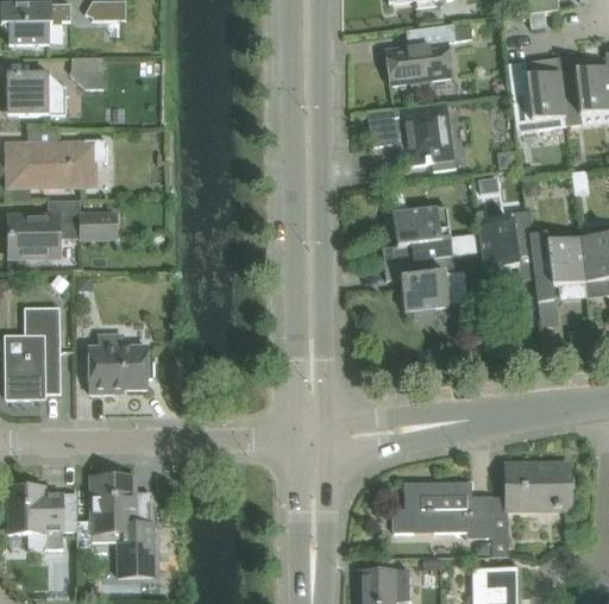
[(92,19),(126,19),(125,0),(92,0),(85,12),(92,17),(92,19)]
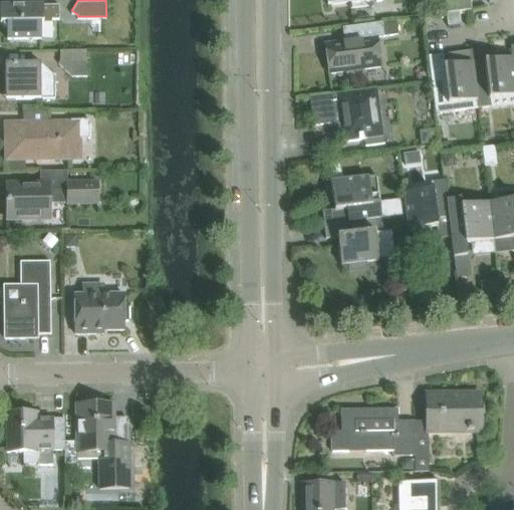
[(459,8),(471,7),(472,7),(471,0),(447,0),(448,10),(459,8)]
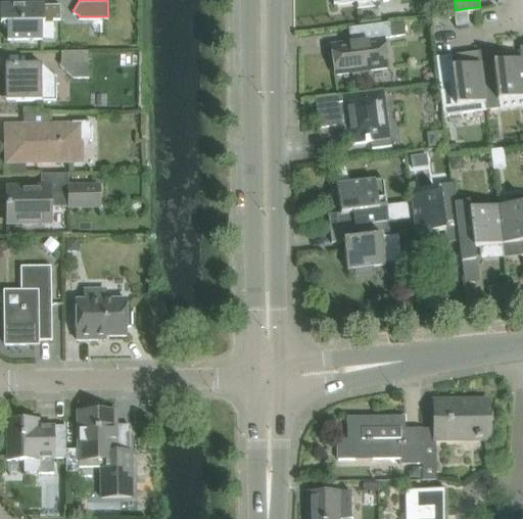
[(44,2),(0,2),(0,21),(3,21),(3,22),(5,25),(7,25),(7,37),(42,37),(42,20),(53,20),(53,17),(60,16),(60,2),(44,2)]
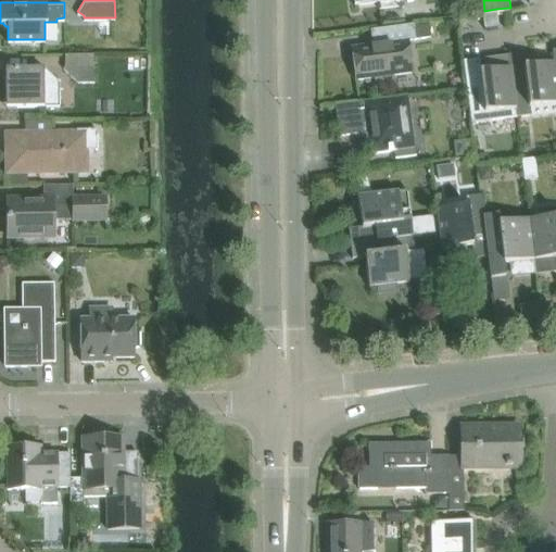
[(498,23),(496,9),(484,11),(482,11),(484,25),(498,23)]
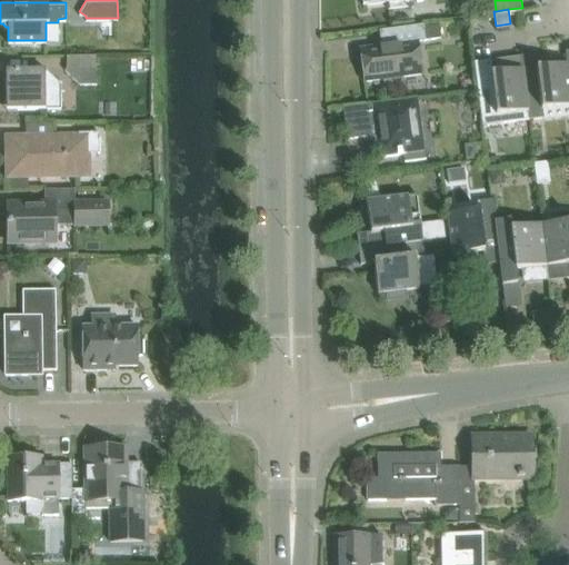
[(417,38),(423,37),(422,25),(422,21),(383,27),(386,42),(360,46),(363,79),(383,76),(385,81),(402,79),(401,73),(421,71),(417,38)]
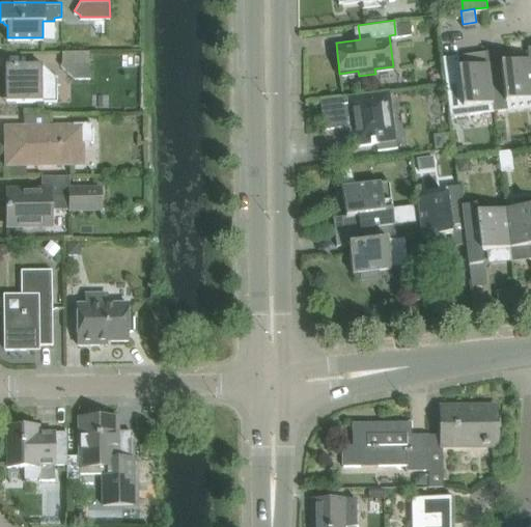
[(409,21),(394,23),(395,34),(411,32),(409,21)]
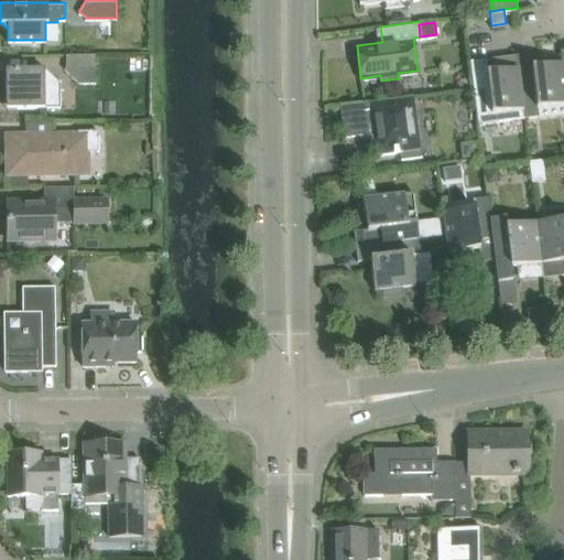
[(531,51),(516,53),(523,116),(539,114),(538,106),(563,103),(563,74),(562,61),(532,64),(531,51)]
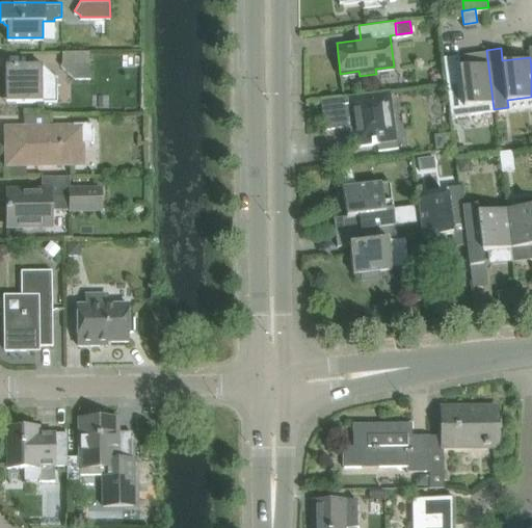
[(458,53),(444,55),(451,114),(494,109),(486,50),(485,50),(464,52),(466,64),(459,66),(458,53)]
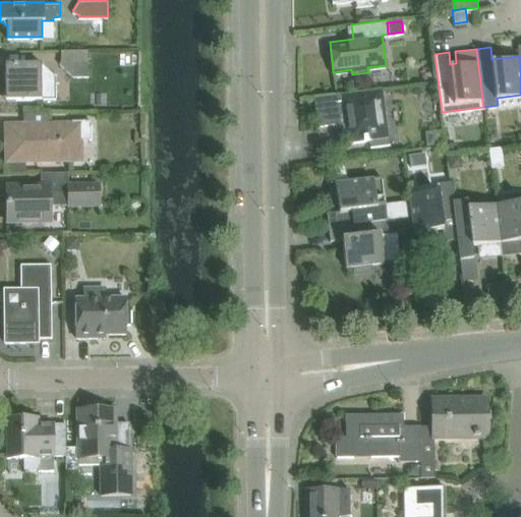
[(61,60),(59,60),(59,62),(73,75),(89,75),(89,60),(88,60),(61,60)]
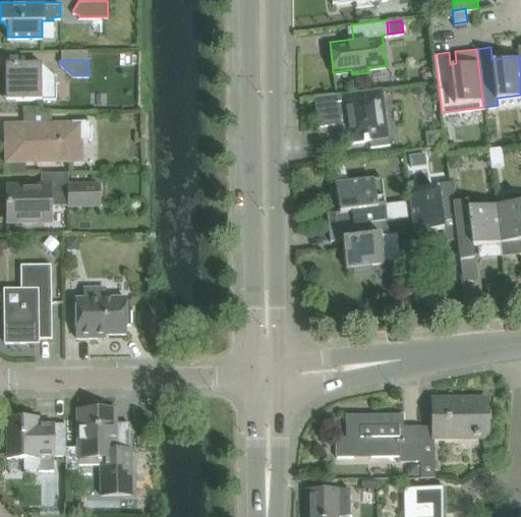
[(41,61),(5,61),(5,88),(5,98),(15,98),(55,97),(55,74),(41,61)]
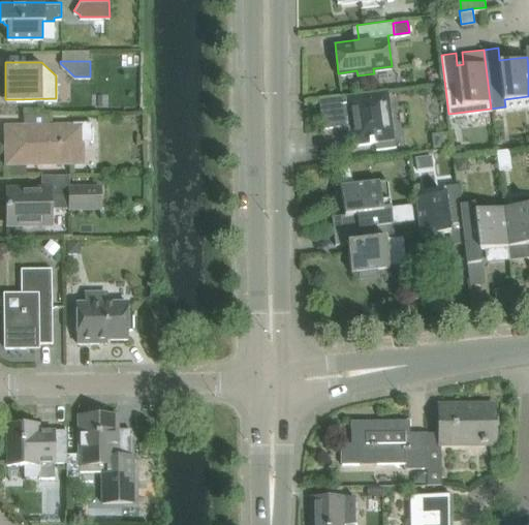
[(396,145),(389,93),(372,95),(372,90),(318,97),(322,126),(349,123),(353,127),(350,132),(351,144),(375,141),(376,148),(396,145)]
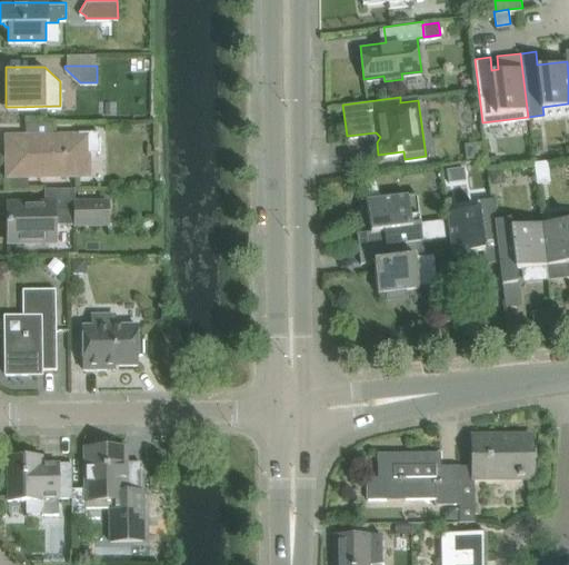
[(17,147),(7,148),(7,174),(10,174),(10,185),(28,184),(28,174),(73,172),(73,150),(88,150),(99,150),(99,129),(78,129),(78,132),(52,134),(25,134),(17,134),(17,147)]
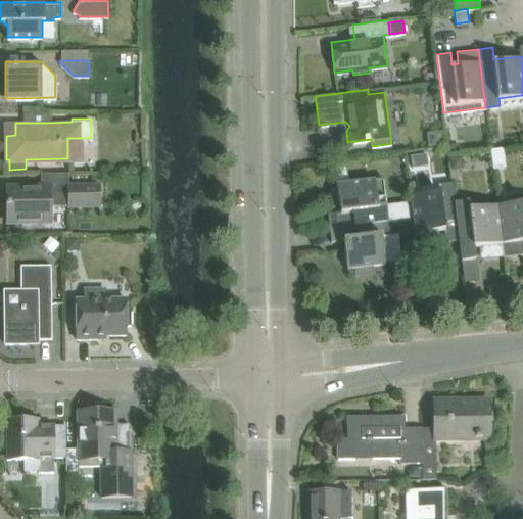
[(443,128),(427,130),(428,144),(444,143),(443,128)]
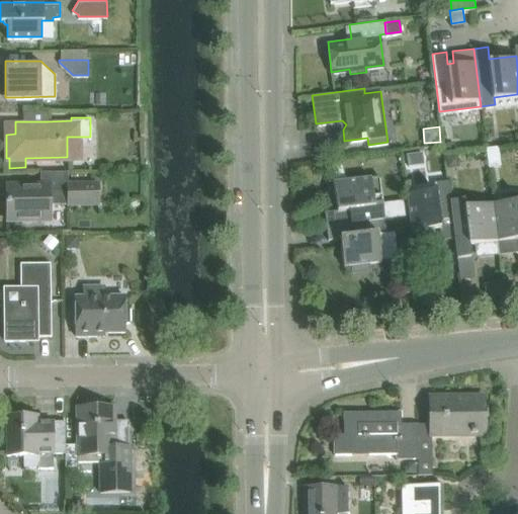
[(458,151),(445,153),(446,165),(450,165),(459,164),(458,151)]
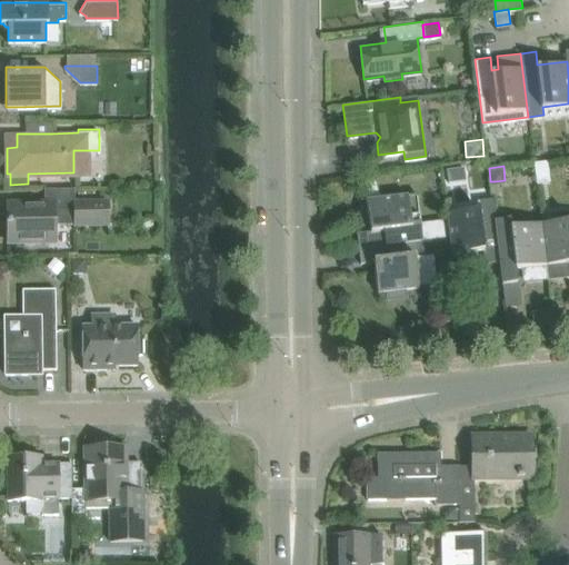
[(365,174),(366,182),(378,181),(377,172),(365,174)]
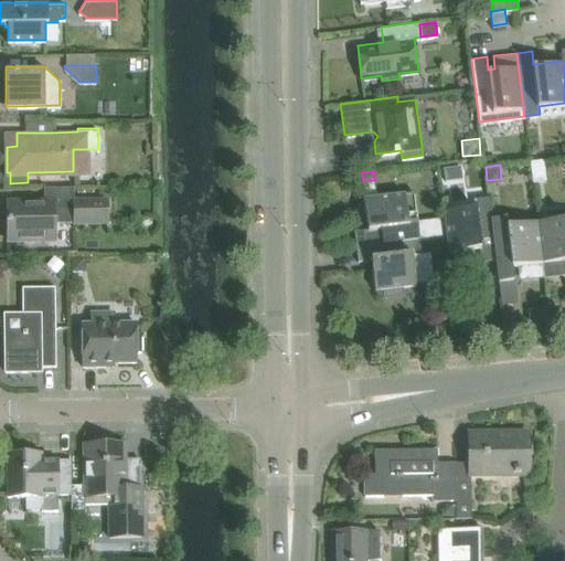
[(354,229),(356,244),(419,236),(414,191),(363,197),(368,228),(354,229)]
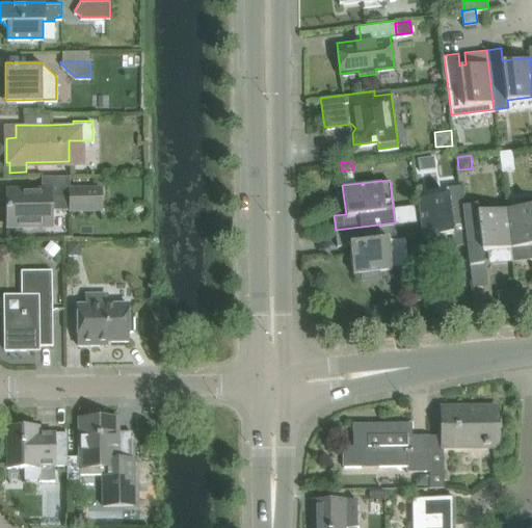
[(447,193),(418,196),(419,203),(421,219),(422,235),(451,232),(453,244),(467,242),(462,204),(459,183),(446,185),(447,193)]
